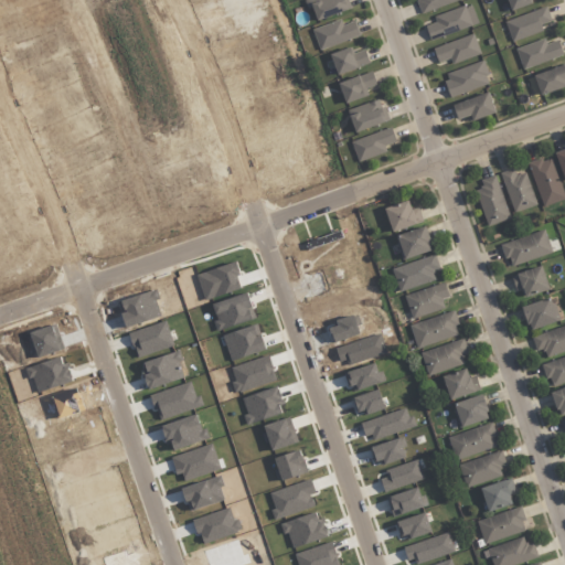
[(350,10),(347,0),(304,0),(307,9),(312,7),(317,20),(350,10)]
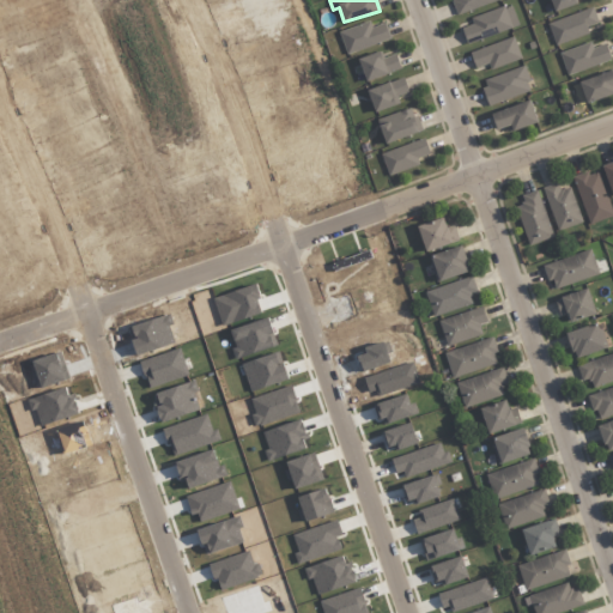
[(499,0),(453,0),(457,13),(499,0)]
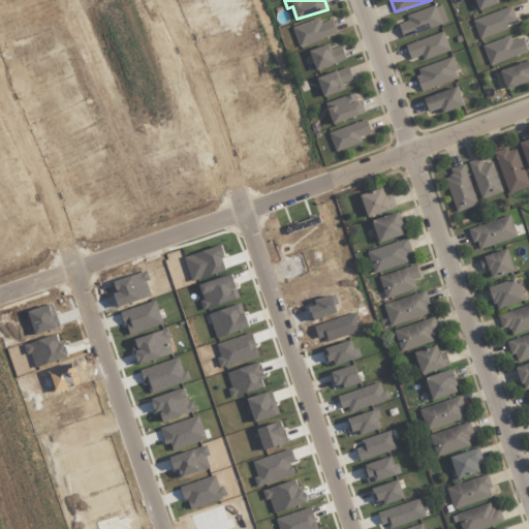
[(498,3),(496,0),(474,0),(478,9),(498,3)]
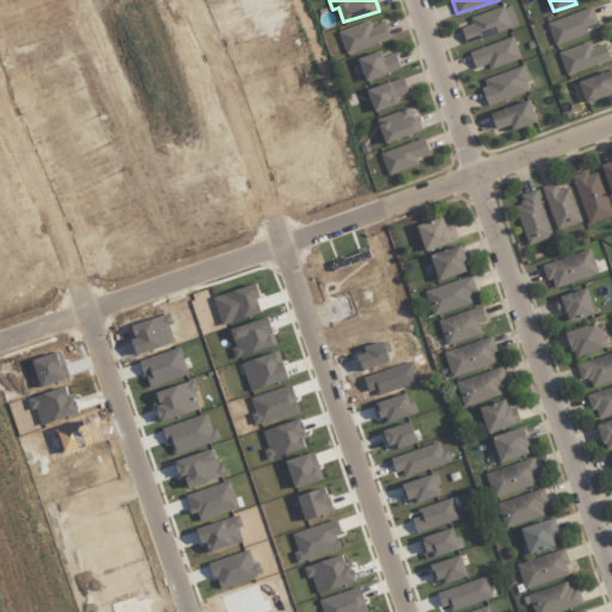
[(460,28),(466,44),(518,25),(509,4),(470,18),(472,24),(460,28)]
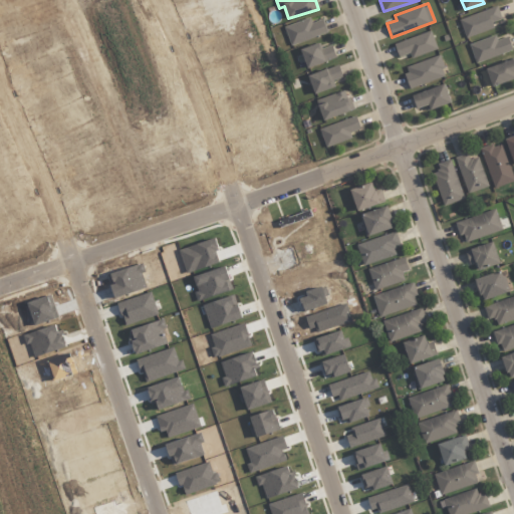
[(502,19),(497,6),(459,19),(466,38),(493,28),(491,23),(502,19)]
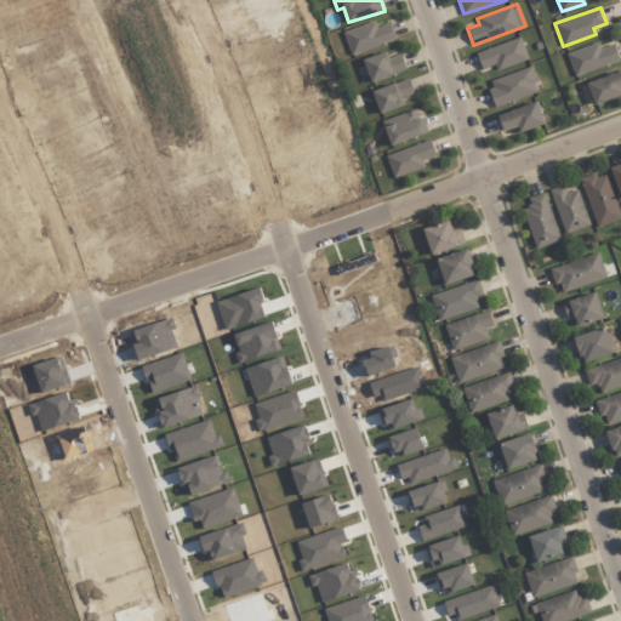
[(391,23),(376,27),(375,22),(343,32),(351,55),(396,39),(391,23)]
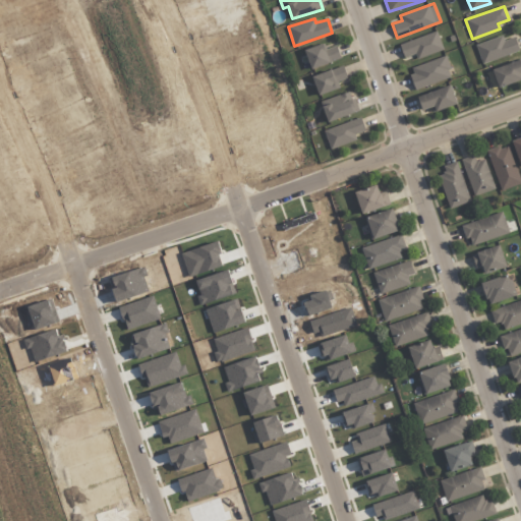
[(403,58),(415,54),(416,59),(443,50),(437,32),(399,44),(403,58)]
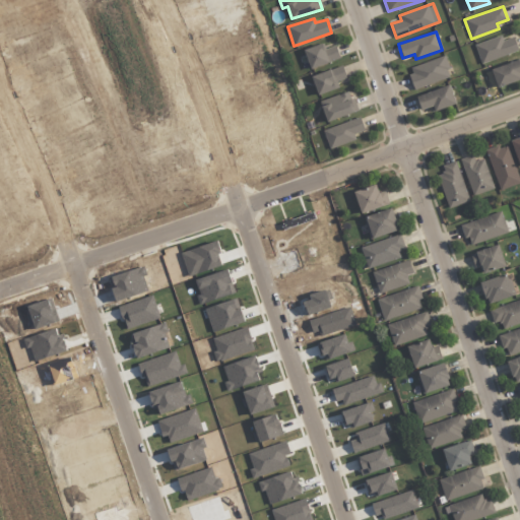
[(518,51),(513,37),(503,41),(501,36),(474,45),(480,64),(518,51)]
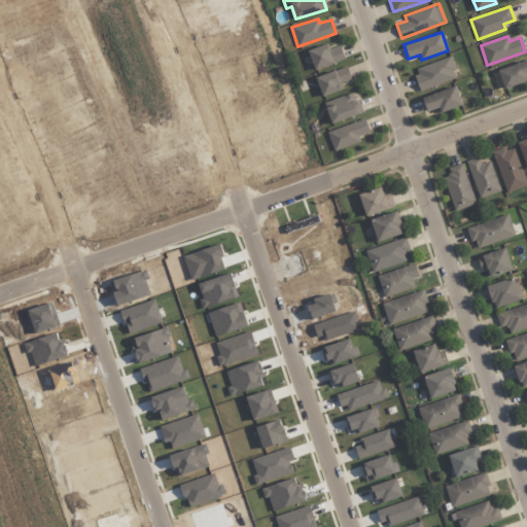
[(328,49),(326,44),(308,50),(315,69),(344,60),(340,46),(328,49)]
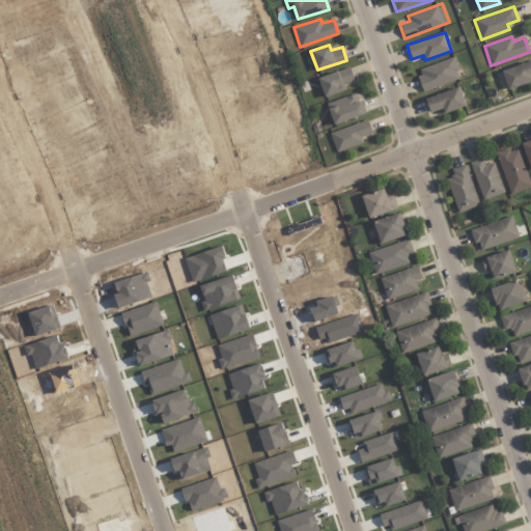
[(460,79),(453,57),(416,70),(423,90),(460,79)]
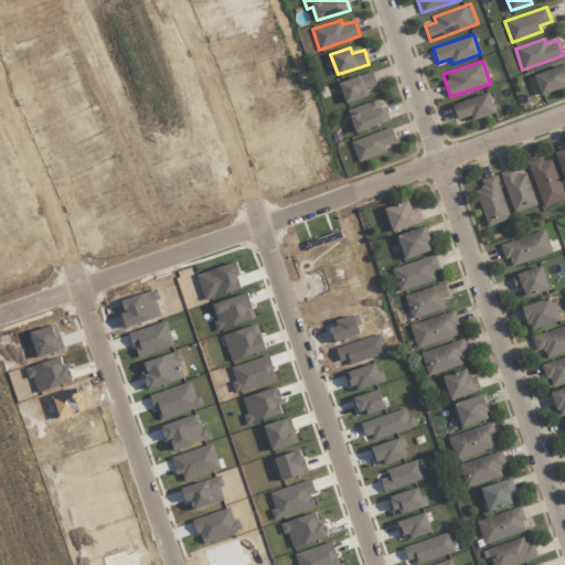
[(541,95),(564,86),(564,73),(562,65),(533,75),(541,95)]
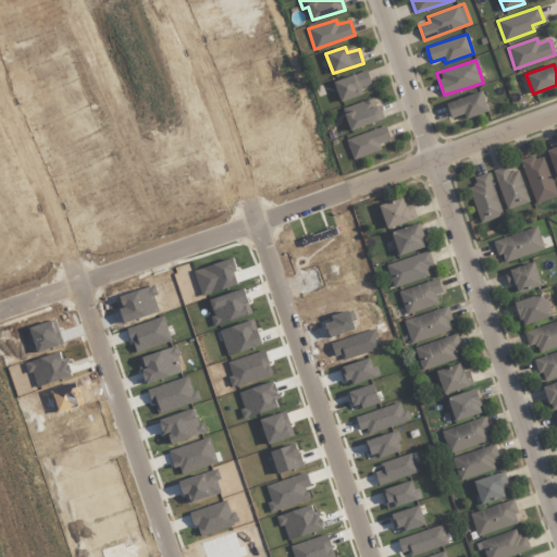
[(371,84),(367,70),(333,82),(341,102),(359,95),(357,89),(371,84)]
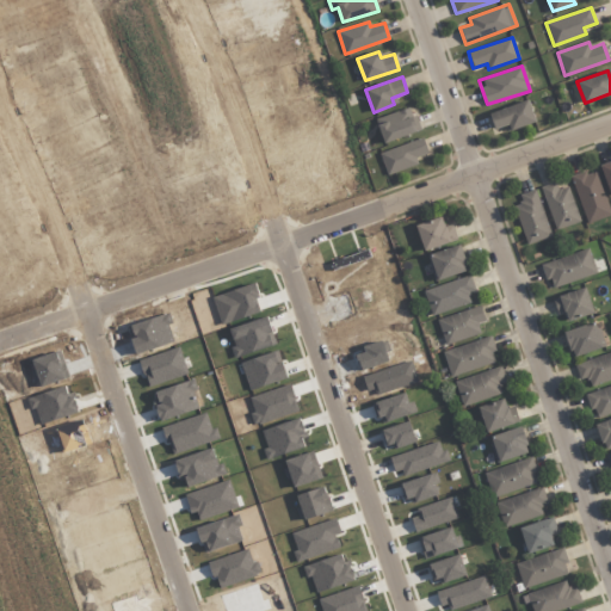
[(489,113),(495,129),(506,125),(508,131),(536,122),(528,99),(489,113)]
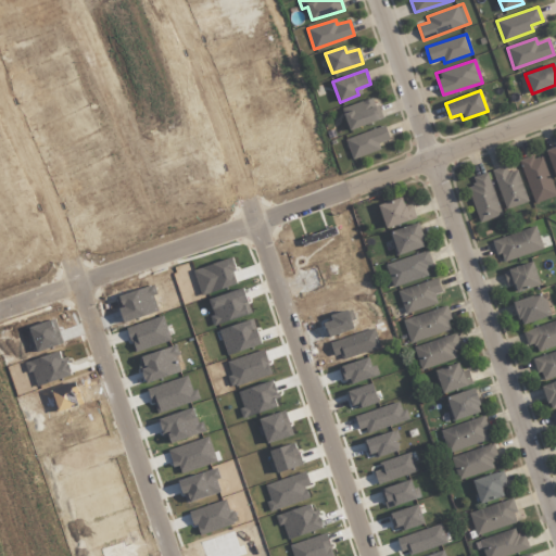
[(381,119),(375,97),(342,108),(349,130),(381,119)]
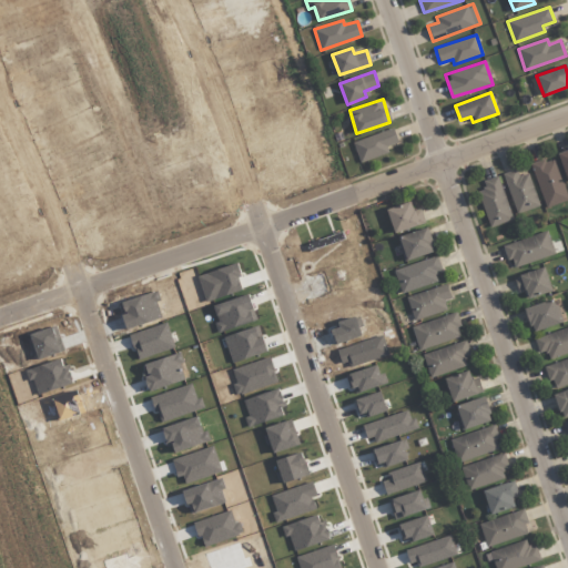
[(388,153),(386,146),(398,142),(393,129),(353,142),(359,162),(388,153)]
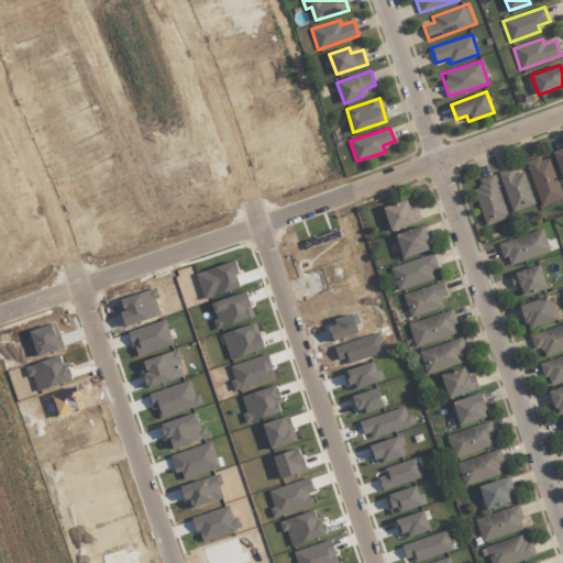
[(562,148),(553,152),(561,181),(562,180),(562,148)]
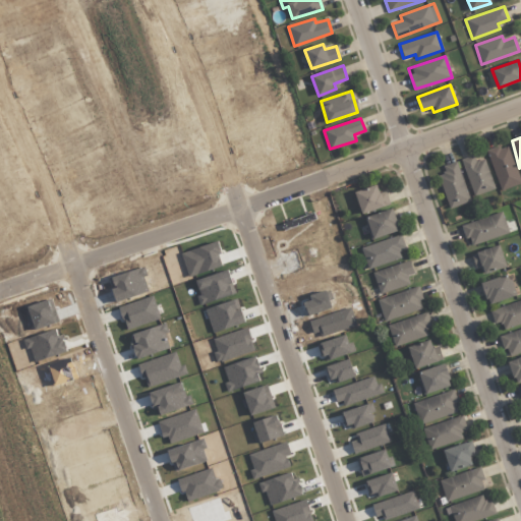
[(500,190),(520,184),(509,146),(500,149),(499,146),(486,150),(500,190)]
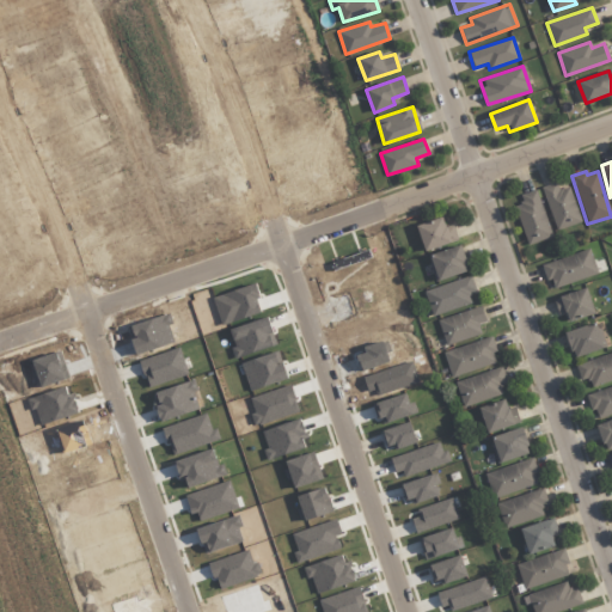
[(556,231),(581,221),(569,187),(560,190),(556,182),(540,188),(556,231)]
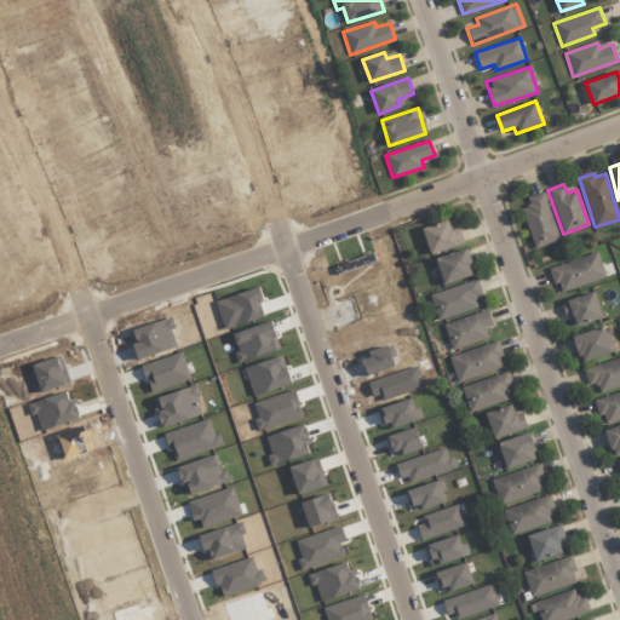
[(560,239),(543,193),(527,197),(529,206),(521,210),(535,247),(560,239)]
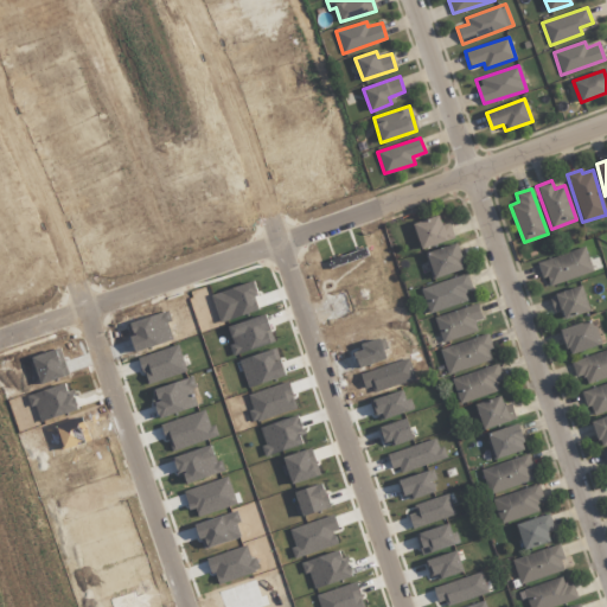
[(414,222),(419,248),(454,240),(451,223),(441,224),(439,217),(414,222)]
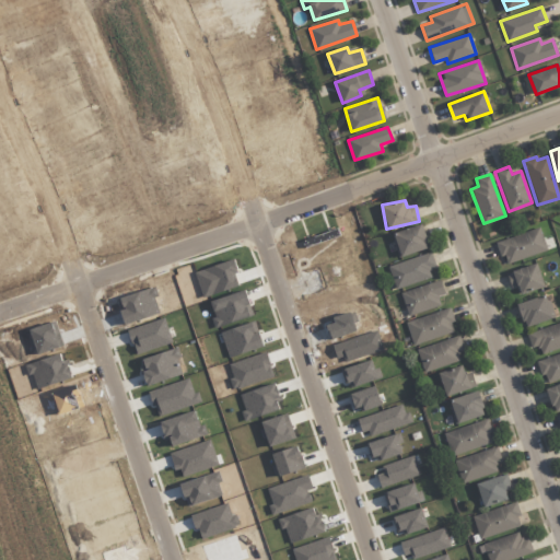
[(429,247),(421,224),(392,234),(399,257),(429,247)]
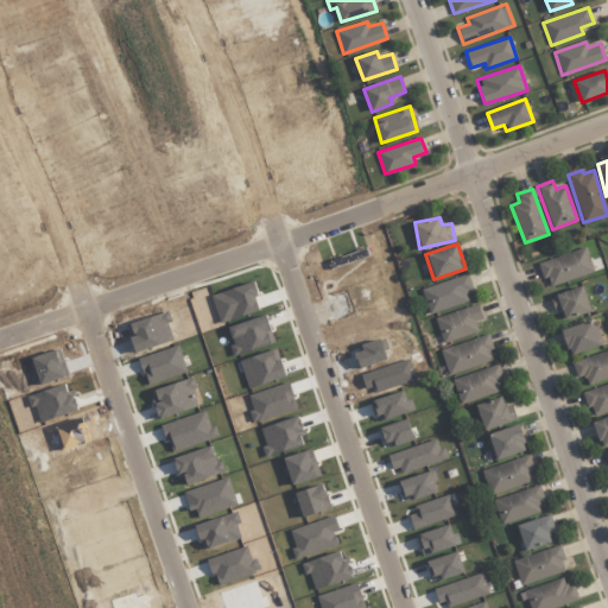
[(594,271),(584,246),(539,263),(549,287),(594,271)]
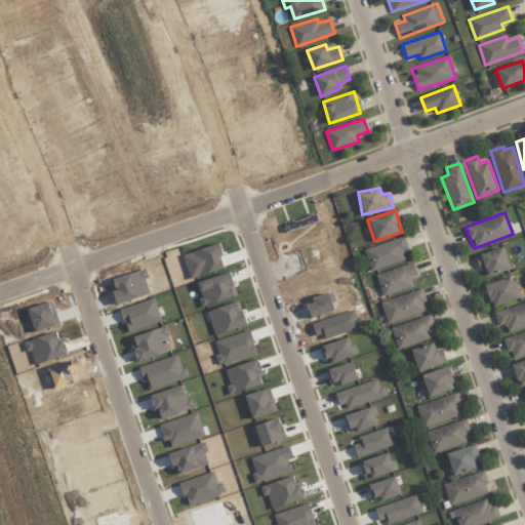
[(363,249),(370,271),(404,260),(402,252),(408,250),(404,236),(363,249)]
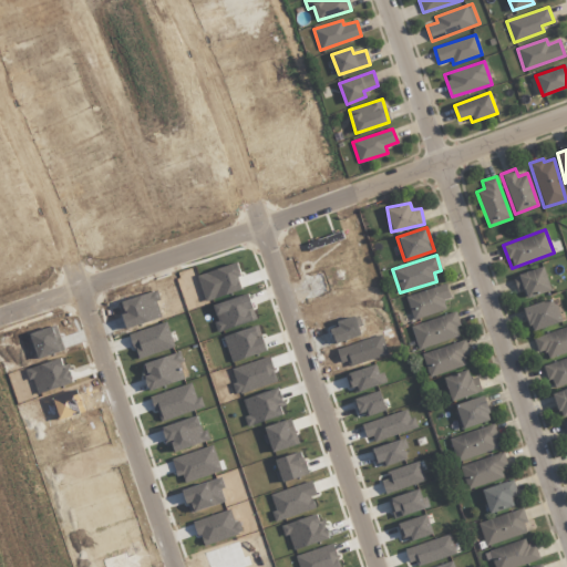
[(524,289),(527,298),(550,290),(543,266),(512,276),(517,291),(524,289)]
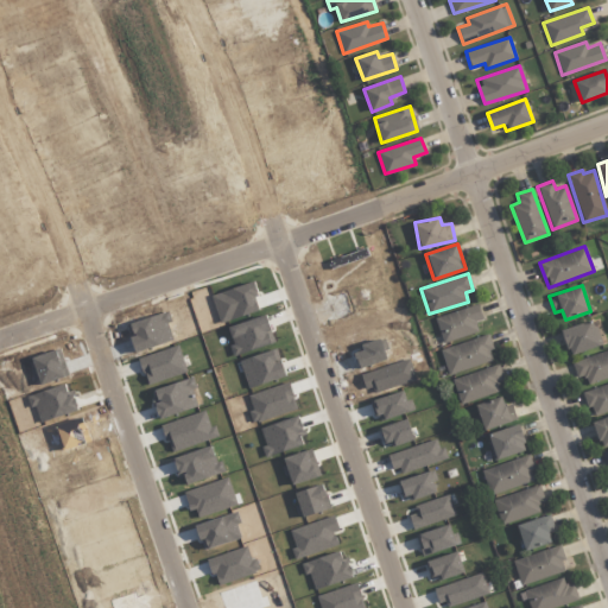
[(482,320),(479,305),(436,316),(441,341),(479,334),(475,321),(482,320)]
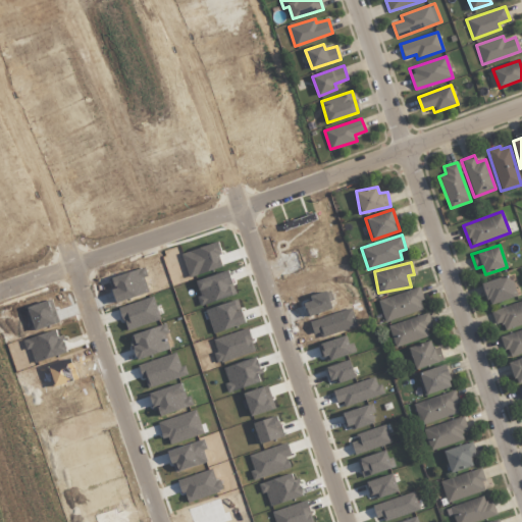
[(481,283),(488,305),(515,297),(508,275),(481,283)]
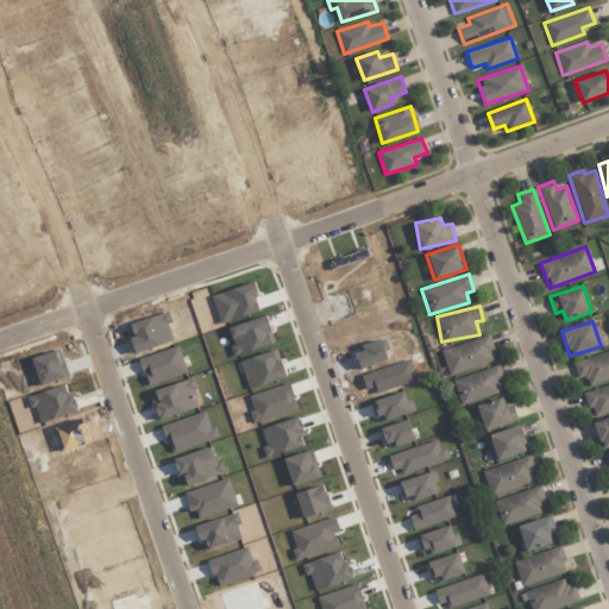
[(496,359),(487,334),(444,351),(452,375),(496,359)]
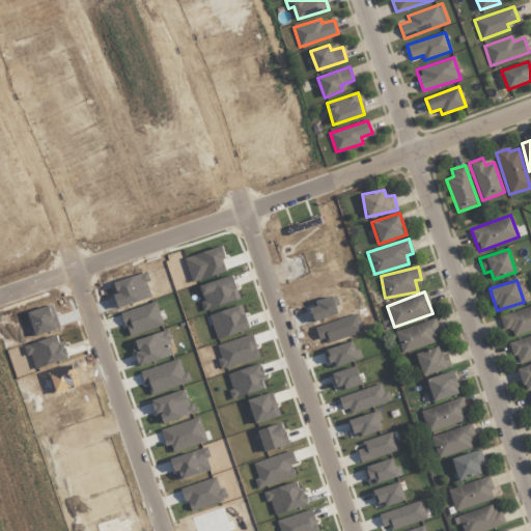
[(308,307),(316,304),(315,300),(331,295),(338,312),(313,320),(308,307)]
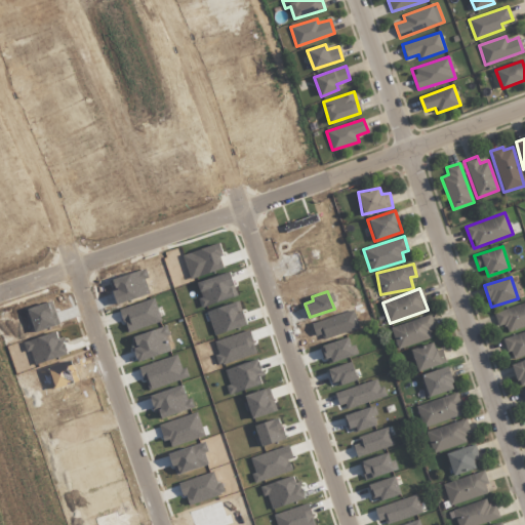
[(207,312),(215,334),(248,323),(244,310),(238,312),(238,311),(239,310),(238,305),(236,301),(217,308),(207,312)]
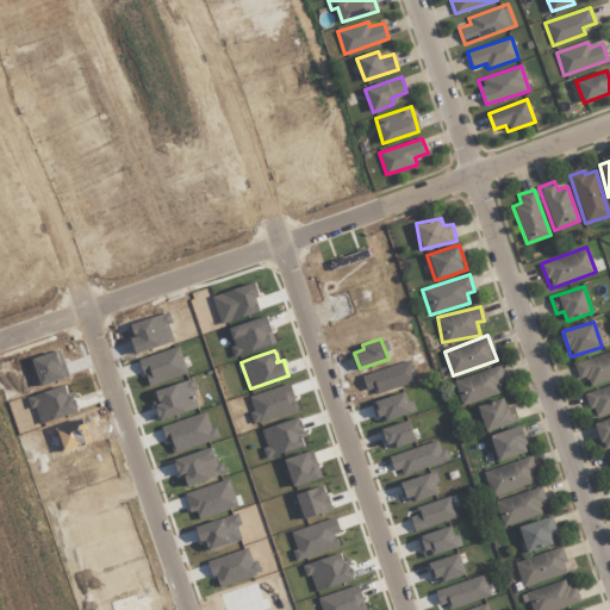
[(609,352),(573,363),(578,379),(586,377),(589,385),(609,379),(609,352)]
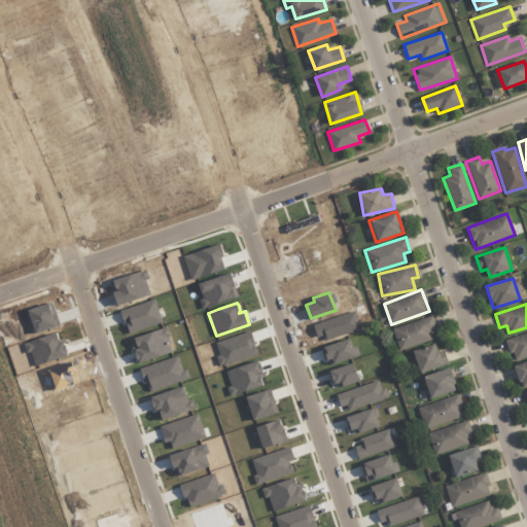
[(313,324),(317,337),(322,335),(324,341),(360,328),(354,310),(313,324)]
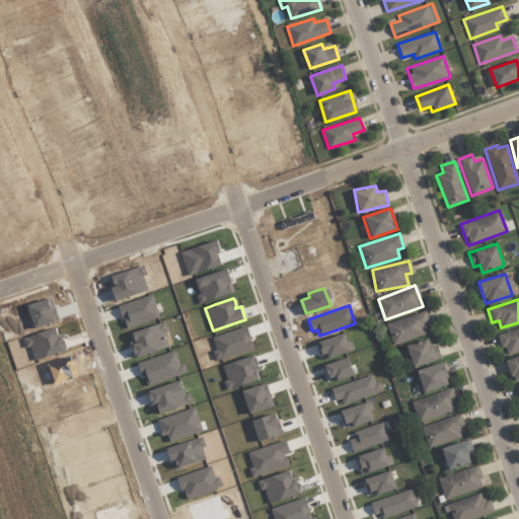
[(426,334),(423,325),(430,323),(425,310),(386,324),(393,346),(426,334)]
